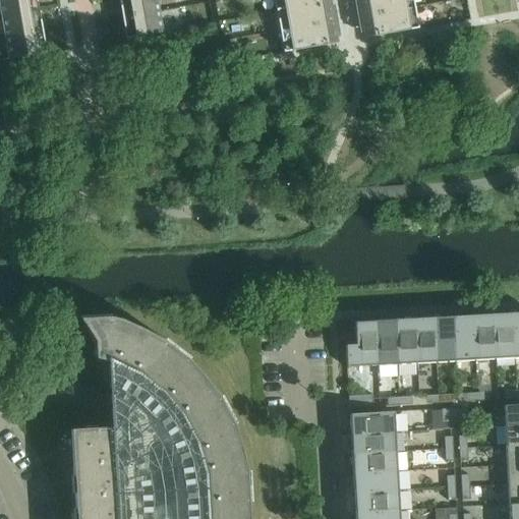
[(0,0),(0,1),(3,16),(41,10),(39,0),(0,0)]
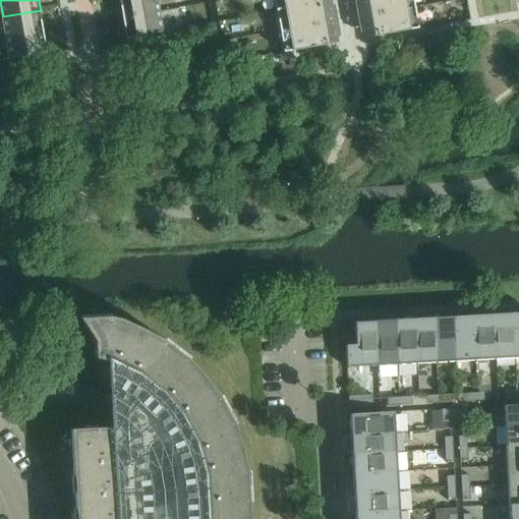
[(120,0),(123,16),(162,10),(159,0),(120,0)]
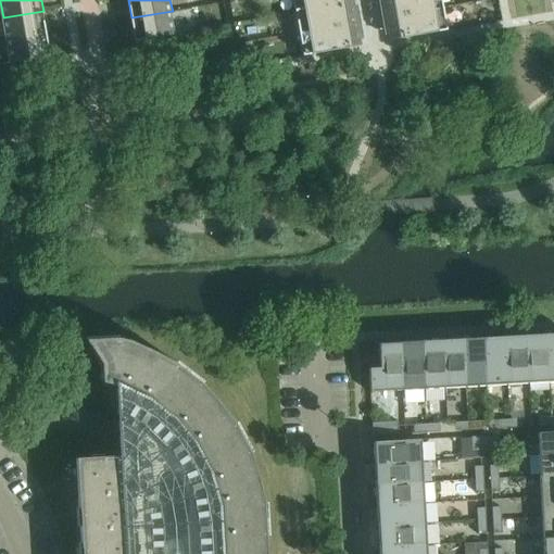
[(293,0),(296,10),(351,0),(293,0)]
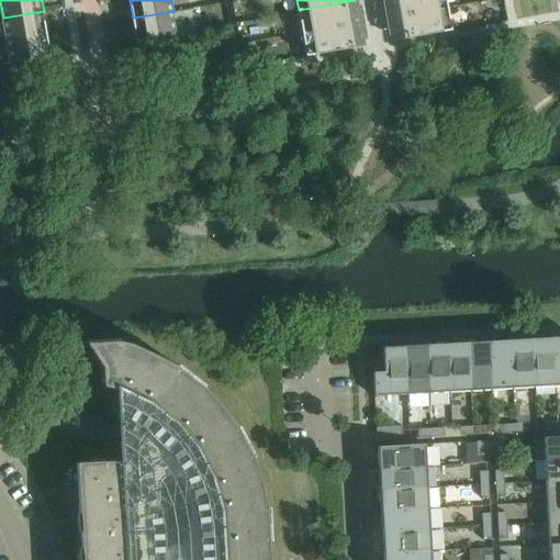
[(355,0),(299,10),(303,32),(365,22),(361,0),(355,0)]
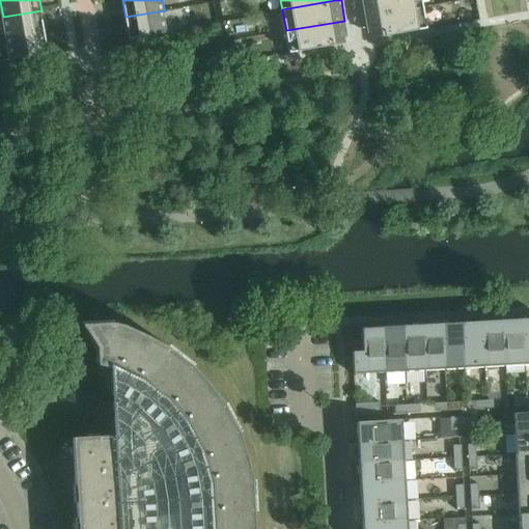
[(361,0),(365,17),(423,6),(421,0),(361,0)]
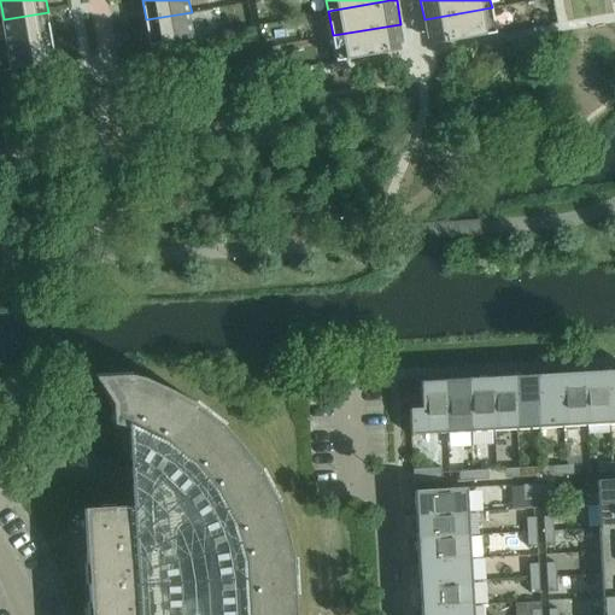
[(492,7),(425,19),(429,45),(497,33),(492,7)]
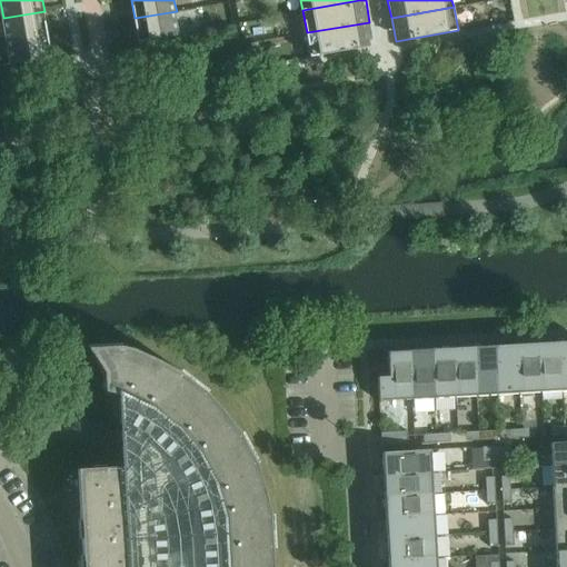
[(45,11),(3,18),(7,40),(48,33),(45,11)]
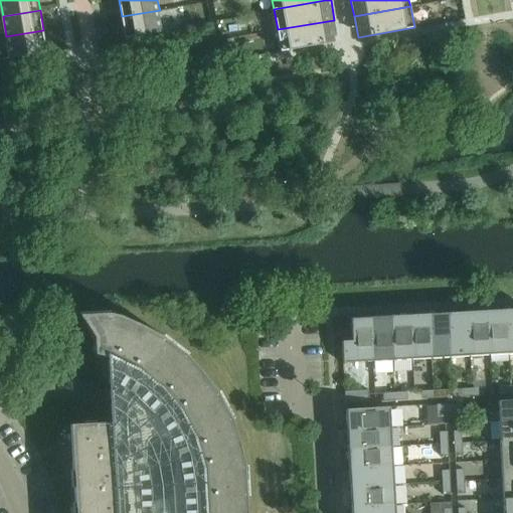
[(160,10),(122,16),(126,38),(163,31),(160,10)]
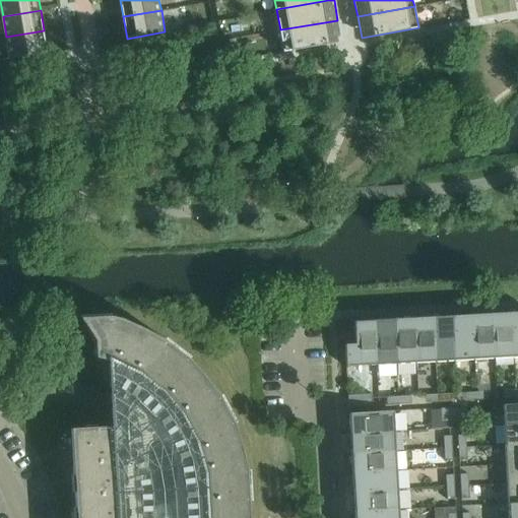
[(337,20),(280,29),(284,52),(341,42),(337,20)]
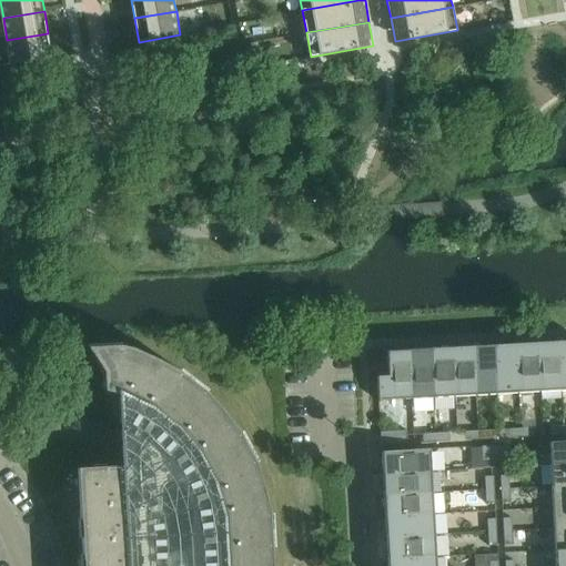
[(48,33),(7,40),(11,63),(52,57),(48,33)]
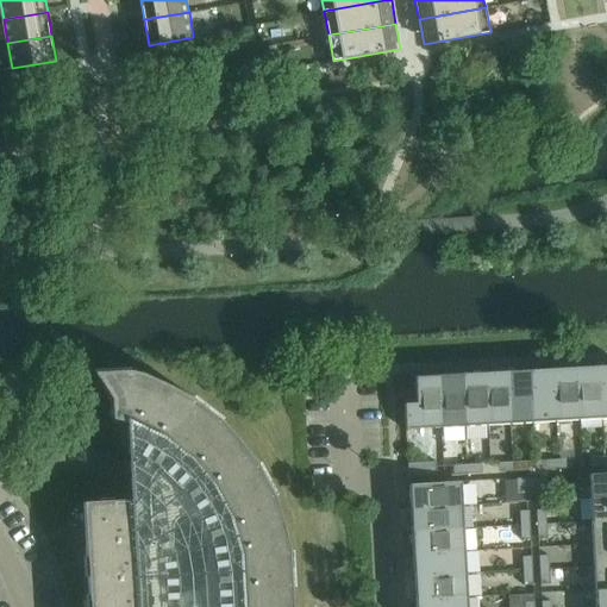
[(601,365),(577,367),(581,419),(604,418),(601,365)]
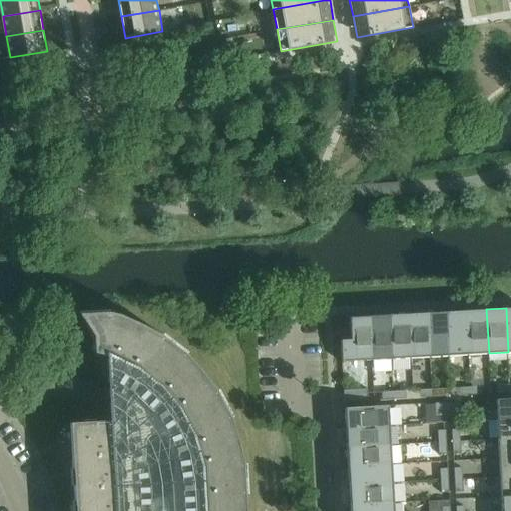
[(486,309),(467,310),(470,354),(489,353),(486,309)]
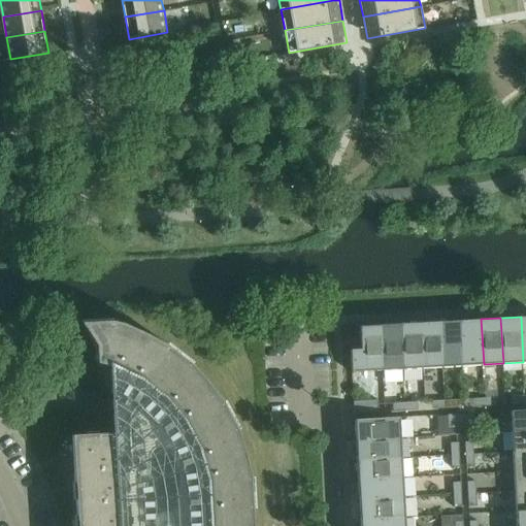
[(481,319),(461,320),(464,365),(484,364),(481,319)]
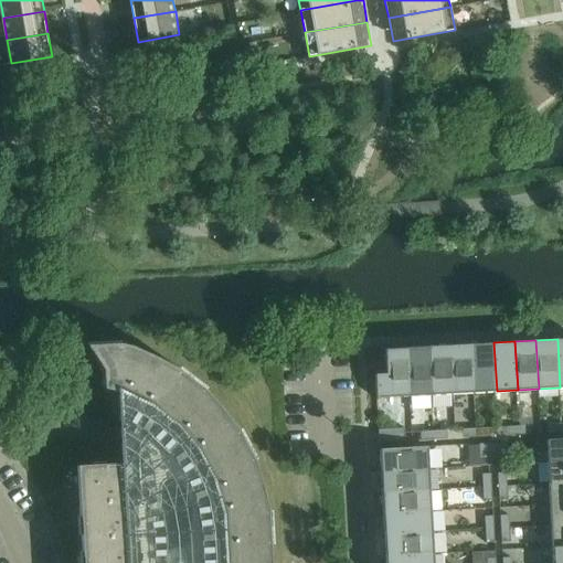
[(494,342),(473,343),(475,392),(497,391),(494,342)]
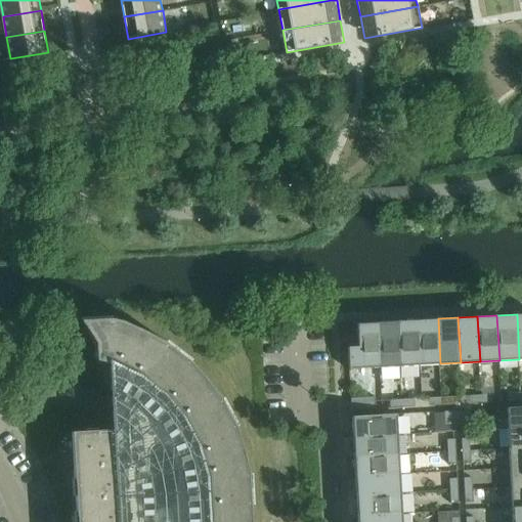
[(251,521),(250,504),(245,504),(243,474),(249,473),(249,472),(243,449),(235,427),(235,426),(235,425),(230,428),(216,401),(221,398),(220,397),(206,379),(190,361),(189,360),(185,364),(162,346),(165,342),(164,341),(143,331),(122,320),(112,318),(111,318),(111,323),(85,324),(84,325),(95,342),(96,359),(110,362),(112,399),(112,412),(113,429),(73,431),(77,521),(251,521)]
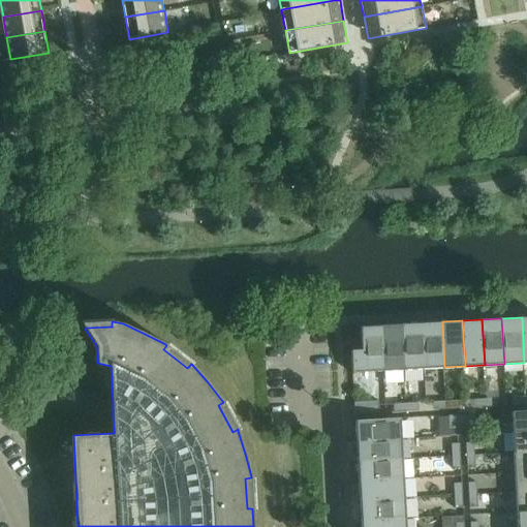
[(442,321),(423,322),(425,368),(444,367),(442,321)]
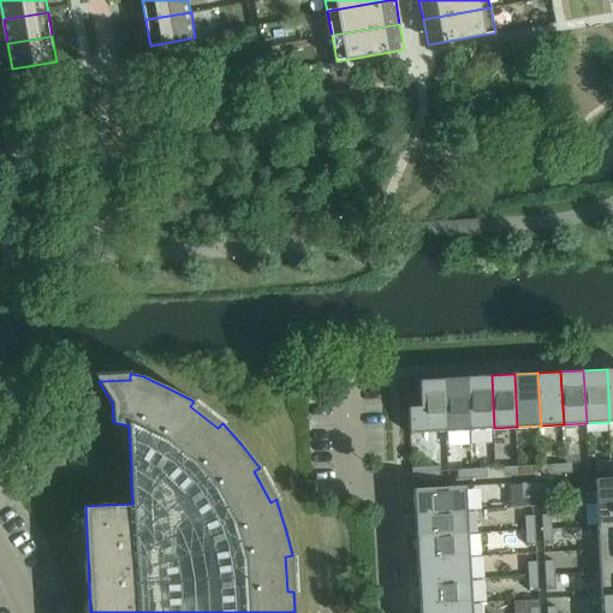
[(492,375),(469,376),(471,429),(494,428),(492,375)]
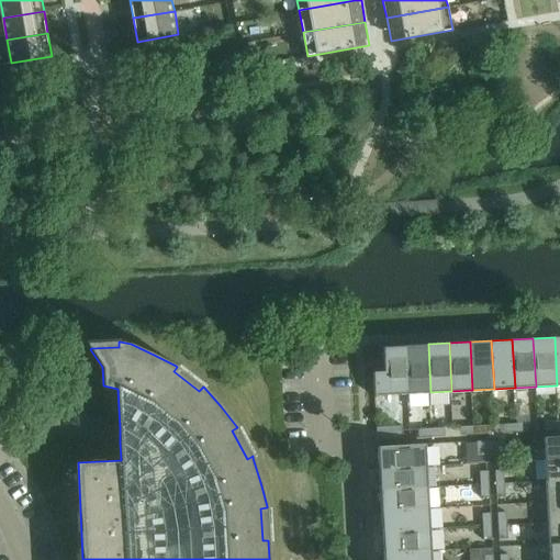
[(428,344),(406,345),(410,393),(430,392),(428,344)]
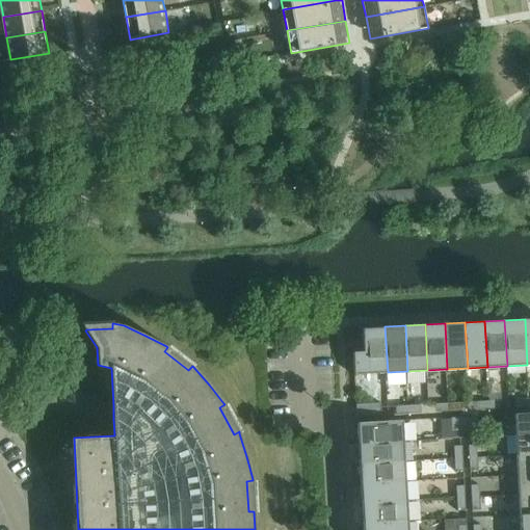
[(354,351),(355,375),(356,374),(388,372),(385,326),(364,328),(365,351),(354,351)]
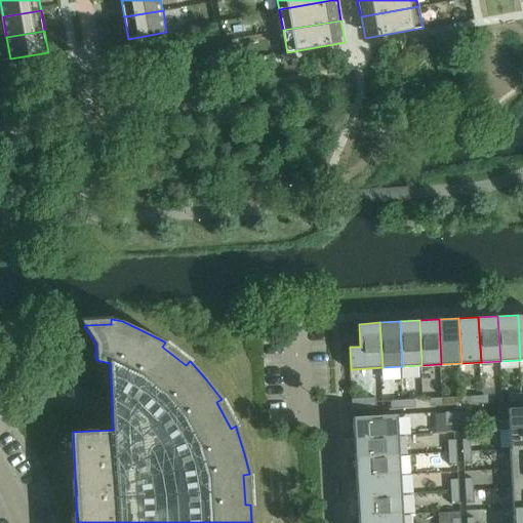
[(522,401),(522,393),(510,393),(510,401),(522,401)]
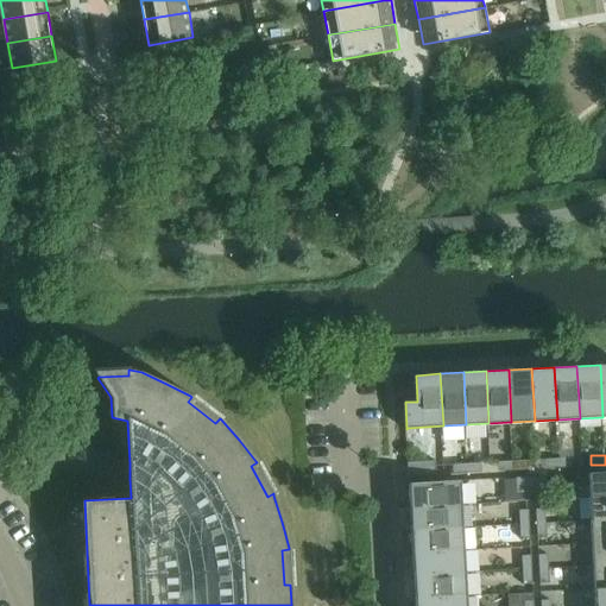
[(573,456),(559,458),(560,467),(574,466),(573,456)]
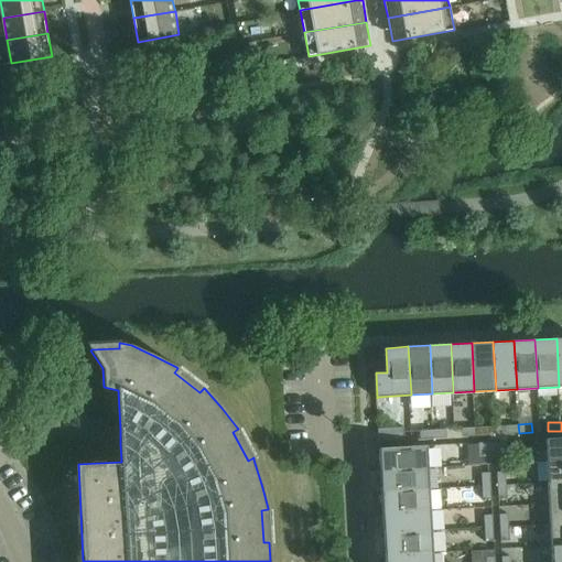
[(519,433),(518,424),(505,425),(506,434),(519,433)]
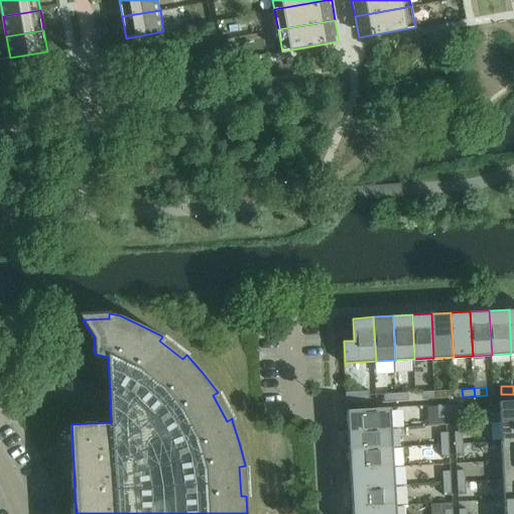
[(447,389),(435,390),(436,398),(448,397),(447,389)]
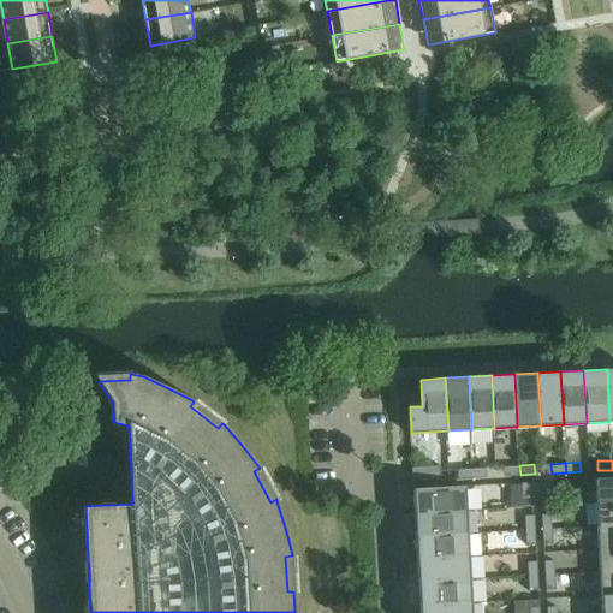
[(442,465),(414,466),(414,481),(442,480),(442,465)]
